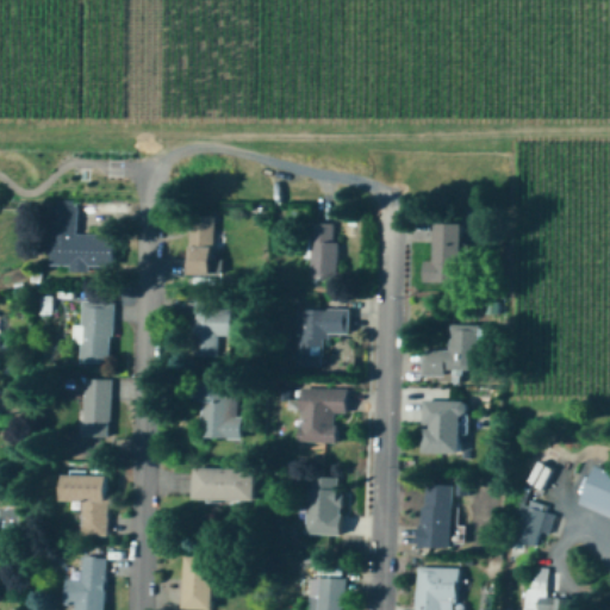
[(51,266),(114,267),(116,236),(76,236),(76,203),(53,203),(51,266)]
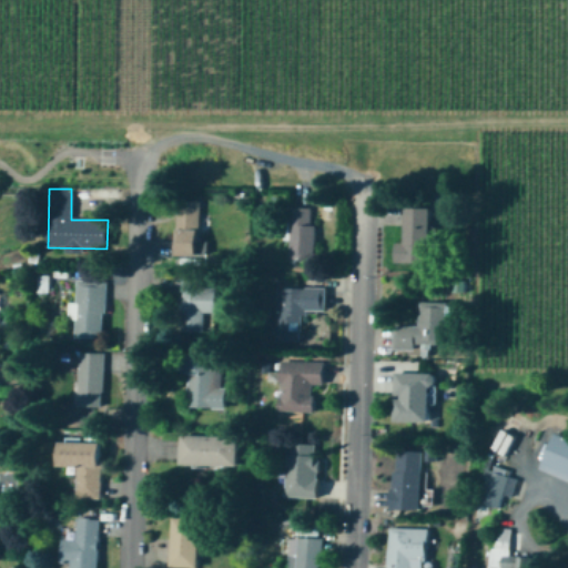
[(175,256),(200,256),(200,200),(175,200),(175,256)]
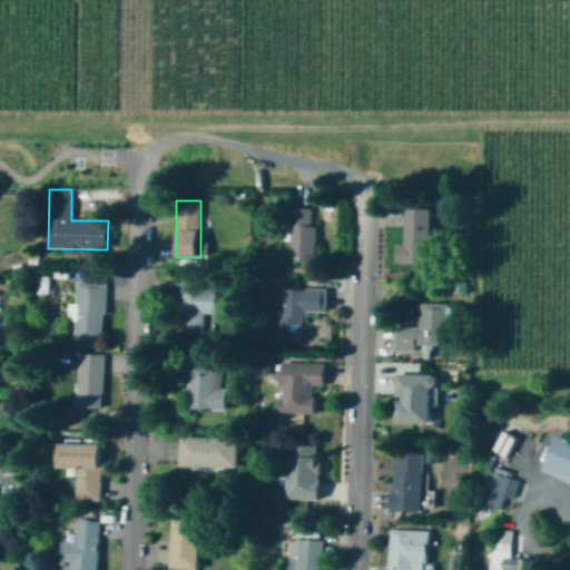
[(314,208),(290,208),(290,262),(314,262),(314,208)]
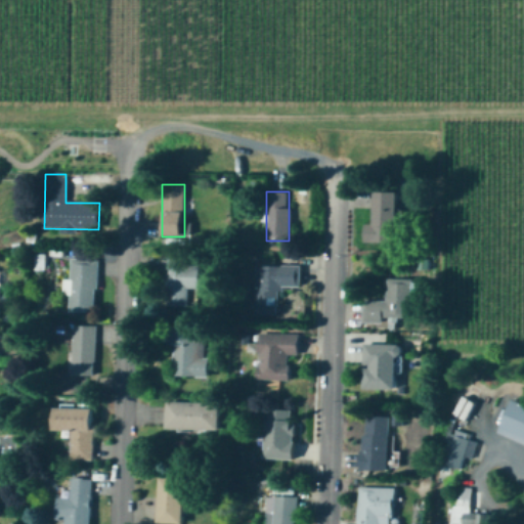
[(373,224),(365,224),(365,244),(398,244),(398,192),(373,192),(373,224)]
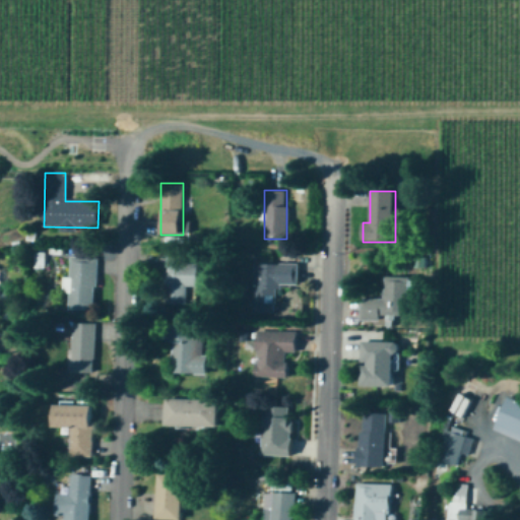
[(96,258),(68,258),(68,294),(68,311),(95,311),(96,258)]
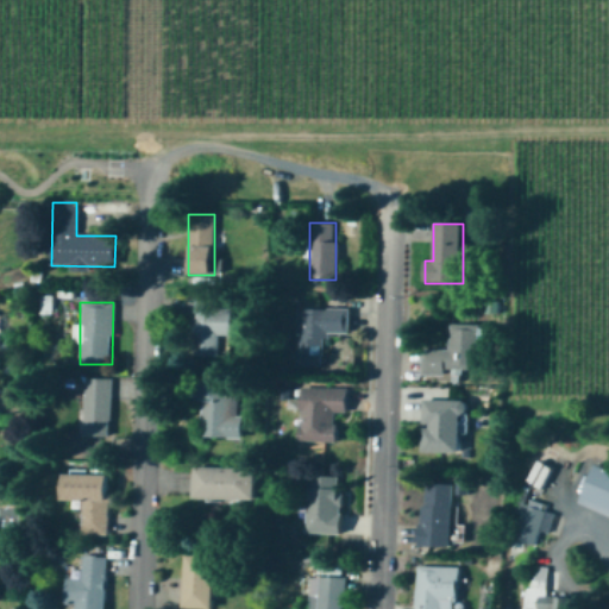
[(218,358),(219,334),(228,334),(230,303),(192,302),(189,357),(218,358)]
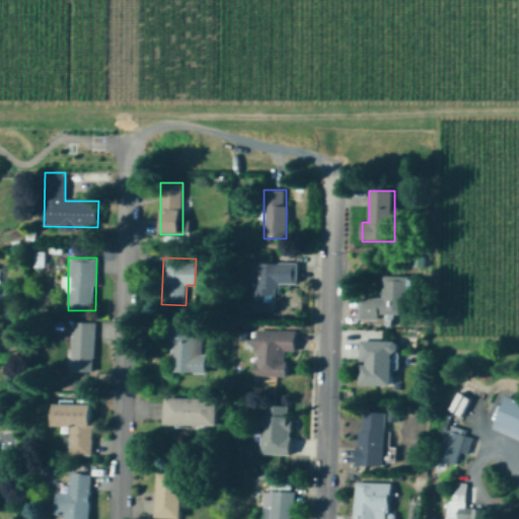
[(275,285),(297,285),(297,264),(249,264),(250,313),(275,313),(275,285)]
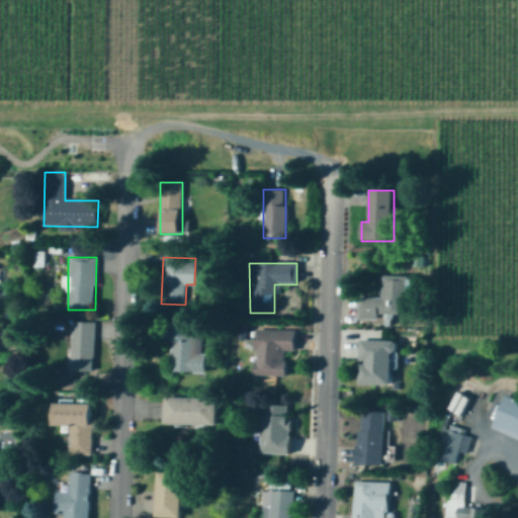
[(410,276),(382,276),(382,297),(358,297),(358,321),(392,321),(392,316),(410,316),(410,276)]
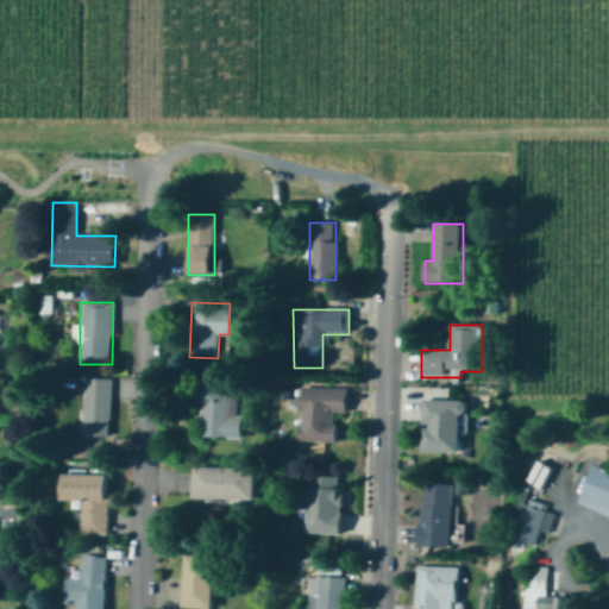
[(83,439),(110,439),(110,380),(83,380),(83,439)]
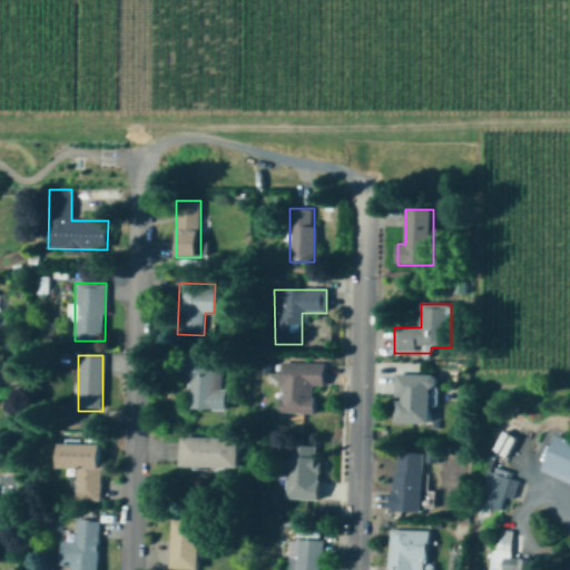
[(227,391),(216,391),(216,356),(179,356),(179,377),(188,377),(188,411),(227,411),(227,391)]
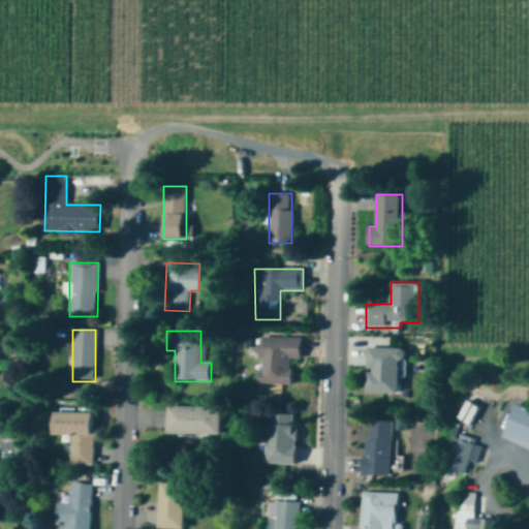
[(301,338),(259,337),(258,385),(293,385),(294,360),(300,360),(301,338)]
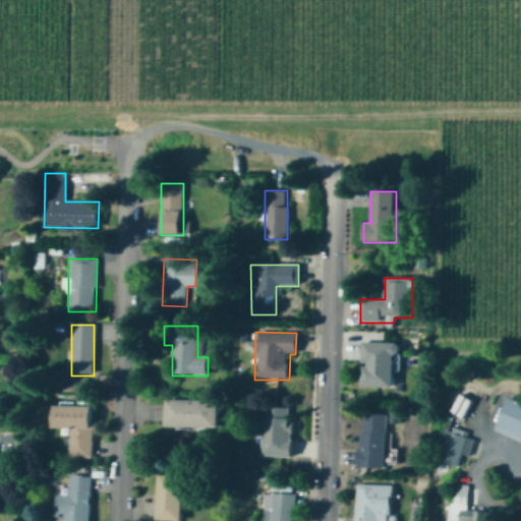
[(398,344),(361,344),(361,389),(398,389),(398,344)]
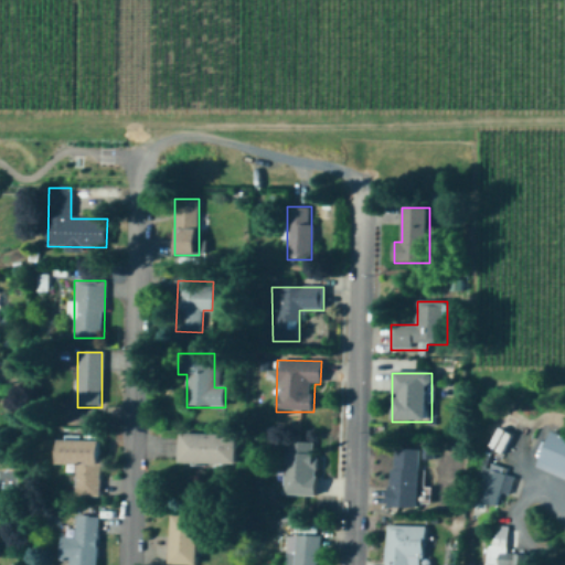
[(514,432),(498,424),(489,444),(505,451),(514,432)]
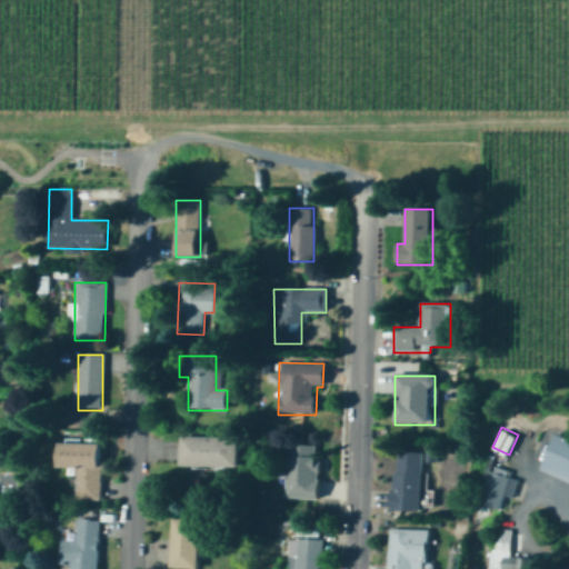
[(568,482),(568,440),(556,436),(542,473),(568,482)]
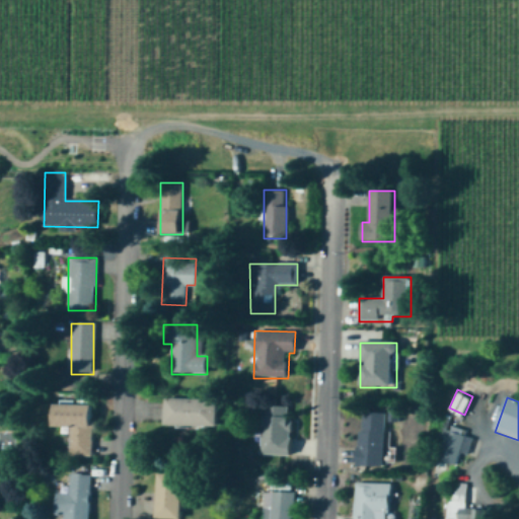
[(217,400),(164,400),(164,427),(217,427),(217,400)]
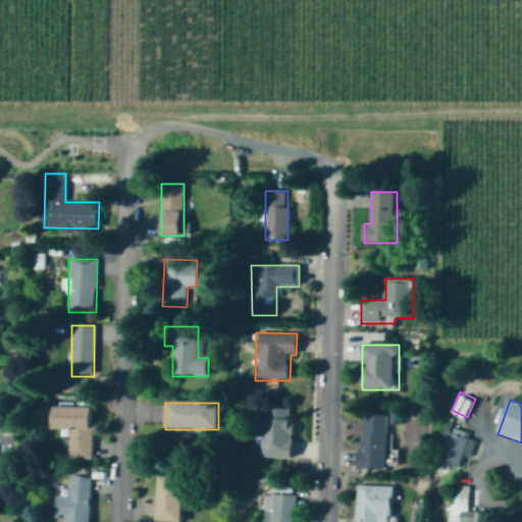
[(93,408),(54,408),(54,431),(69,431),(69,461),(93,461),(93,408)]
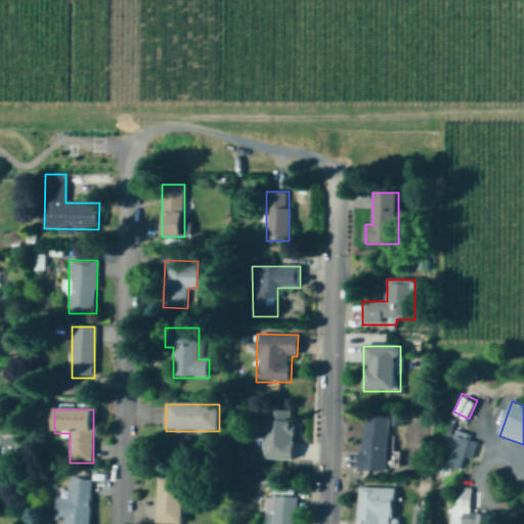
[(295,411),(264,410),(263,460),(294,461),(295,411)]
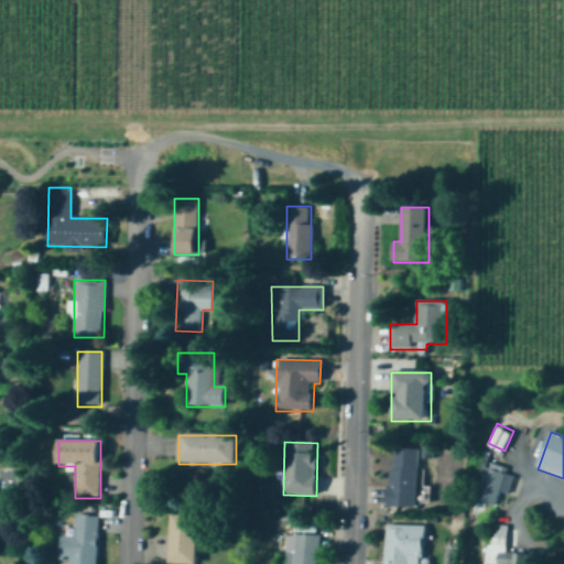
[(418,508),(419,449),(389,449),(389,508),(418,508)]
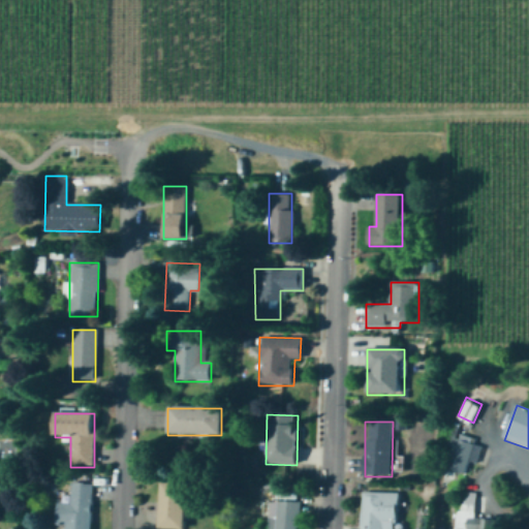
[(473,444),(454,438),(444,469),(463,474),(473,444)]
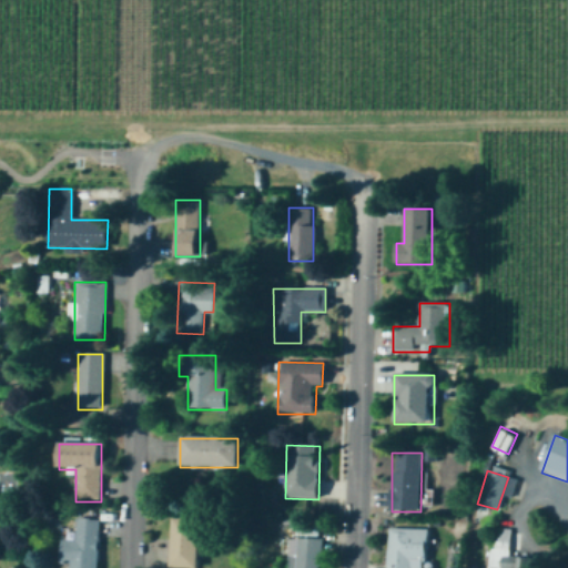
[(99,567),(99,519),(75,519),(75,540),(61,540),(61,564),(70,564),(70,567),(99,567)]
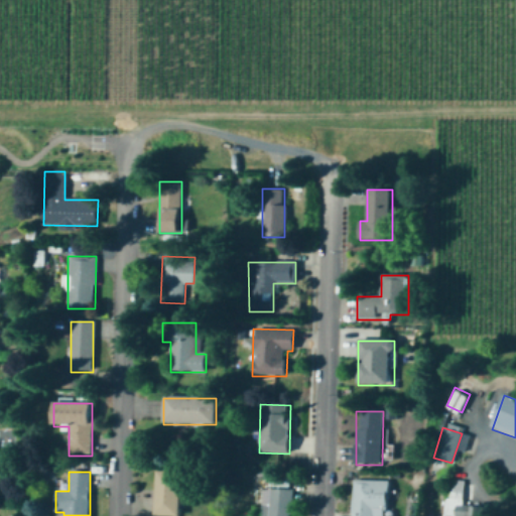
[(180,515),(180,474),(155,474),(155,515),(180,515)]
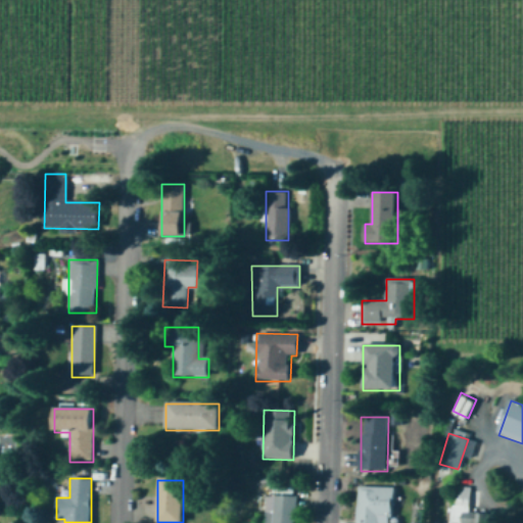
[(357,522),(378,522),(378,518),(393,518),(393,487),(357,487),(357,522)]
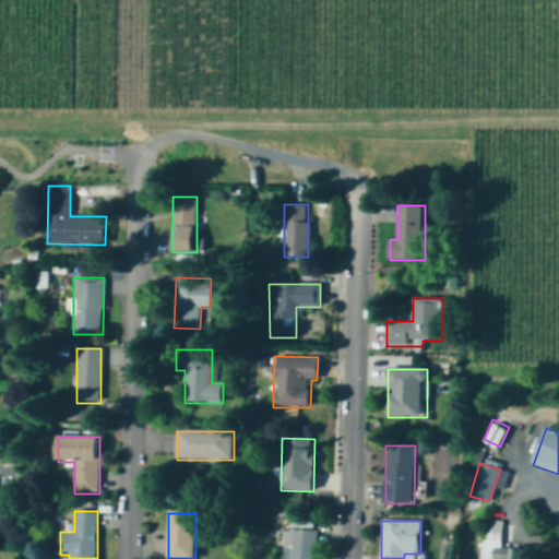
[(502,558),(502,521),(482,521),(480,558),(502,558)]
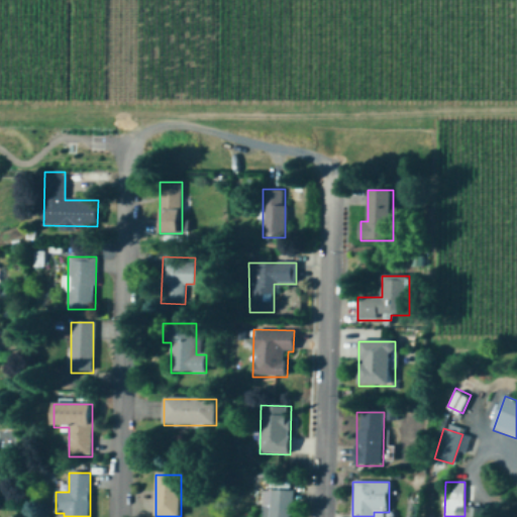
[(268,516),(292,516),(292,491),(268,491),(268,516)]
